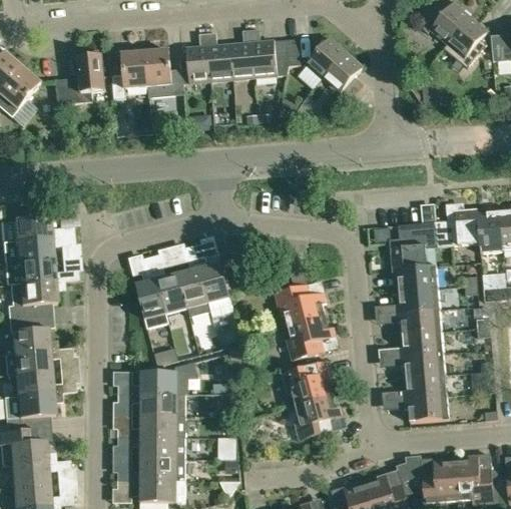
[(429,28),(446,42),(468,16),(451,1),(443,11),(433,4),(417,24),(426,31),(429,28)]
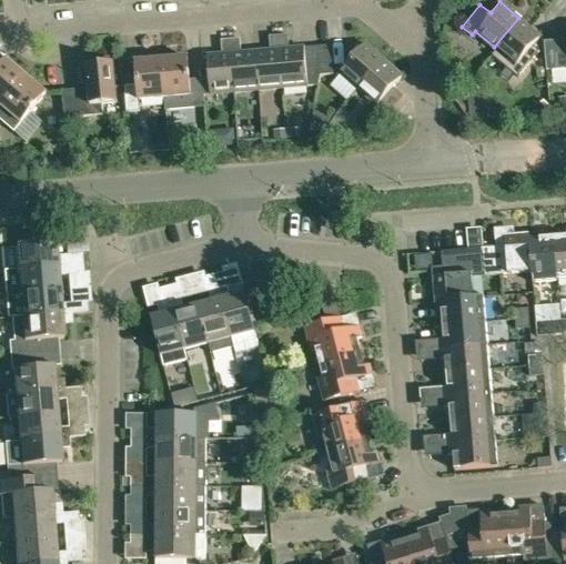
[(524,49),(529,42),(537,33),(518,18),(494,47),(488,53),(513,76),(531,56),(524,49)]
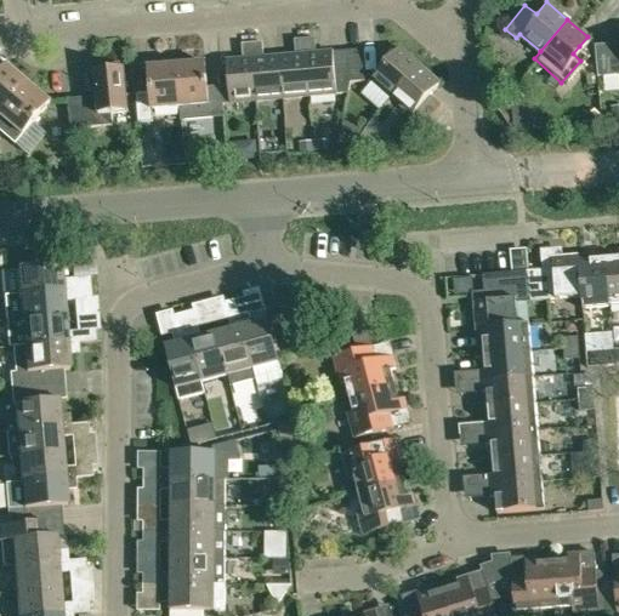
[(347,78),(345,47),(313,50),(312,34),(301,35),(306,92),(345,89),(347,78)]
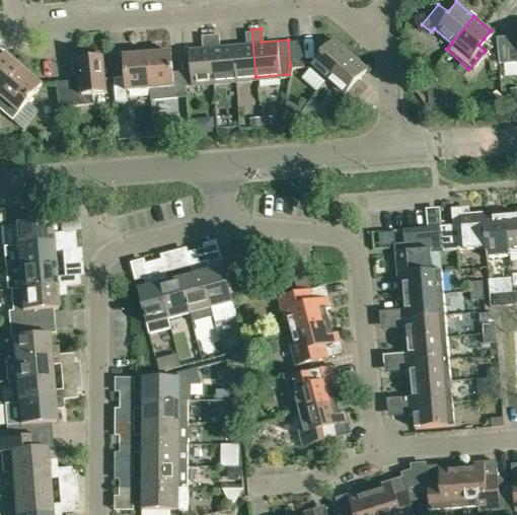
[(234,79),(255,77),(251,29),(243,29),(244,43),(231,44),(234,79)]
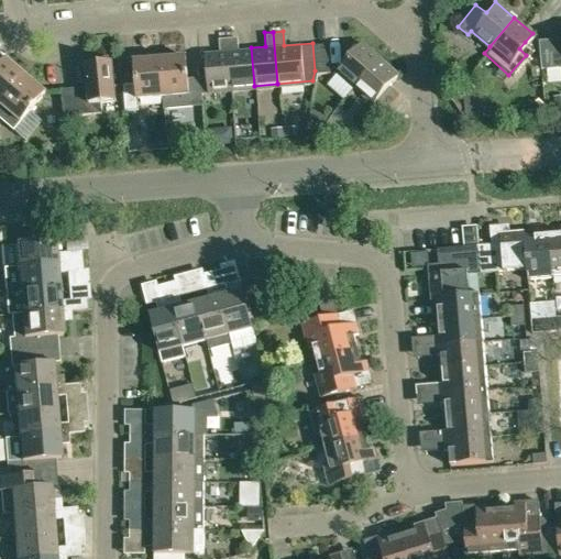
[(230,88),(226,35),(217,36),(218,51),(202,52),(206,90),(230,88)]
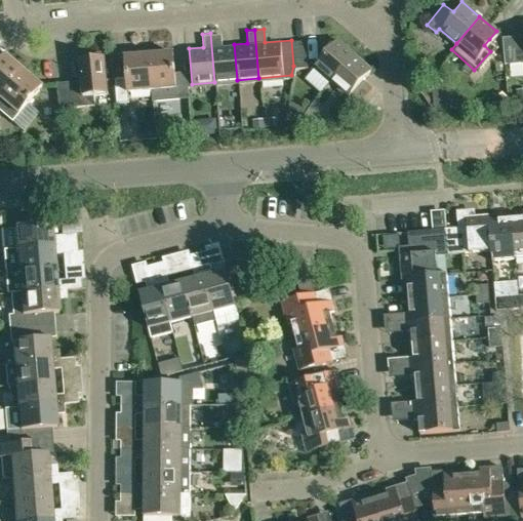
[(214,82),(237,80),(234,44),(220,45),(219,33),(210,33),(214,82)]
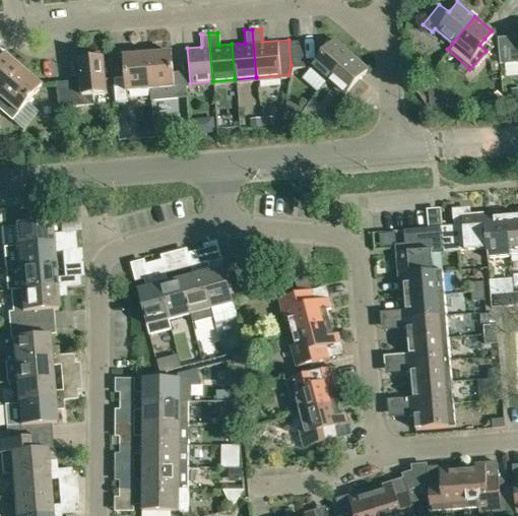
[(510,60),(517,59),(517,33),(508,34),(510,60)]
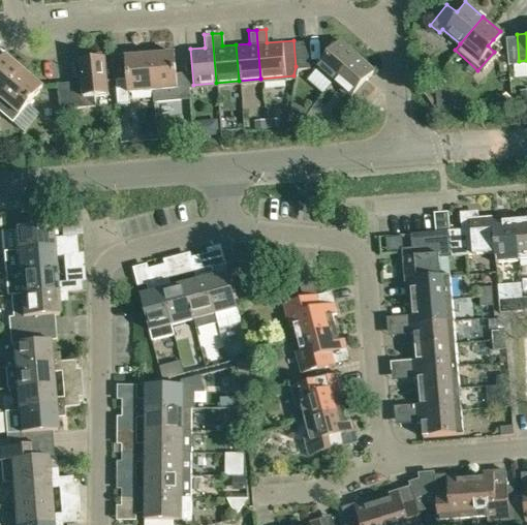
[(519,61),(517,34),(504,35),(506,62),(519,61)]
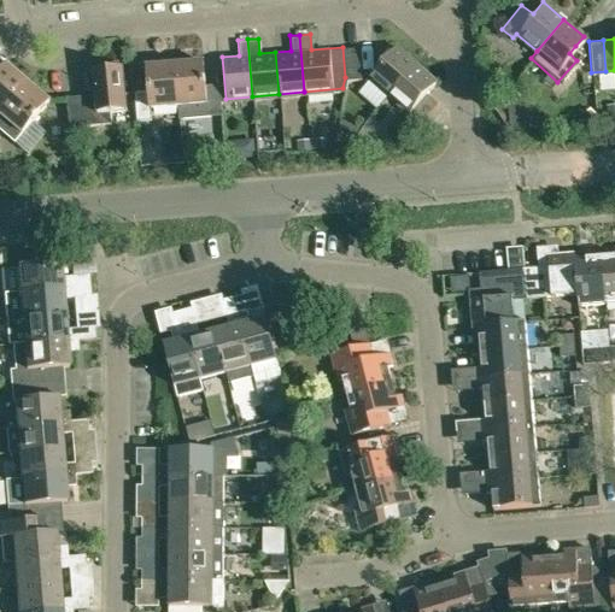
[(365,75),(386,93),(414,62),(393,43),(365,75)]
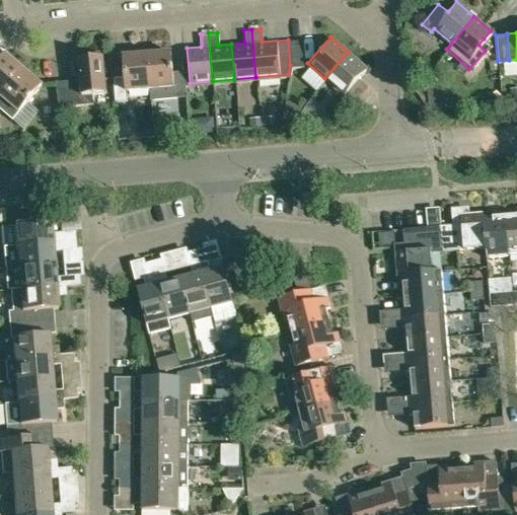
[(300,38),(288,40),(290,65),(302,64),(300,38)]
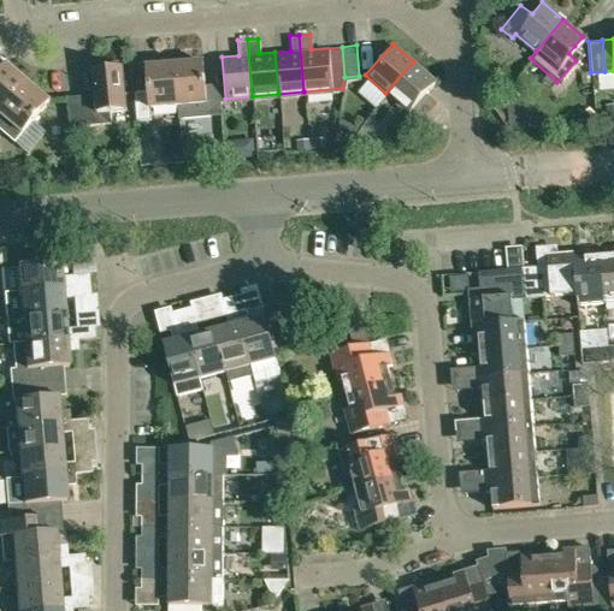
[(120,65),(118,65),(118,58),(92,60),(93,67),(90,67),(93,92),(78,93),(82,123),(108,120),(107,108),(124,107),(120,65)]
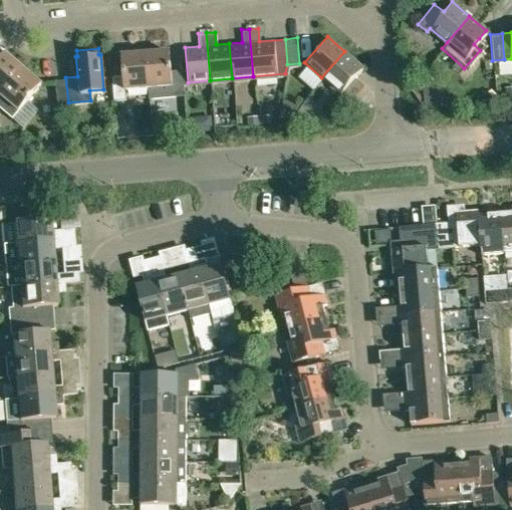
[(168,48),(144,50),(147,85),(170,83),(172,103),(184,102),(181,67),(169,68),(168,48)]
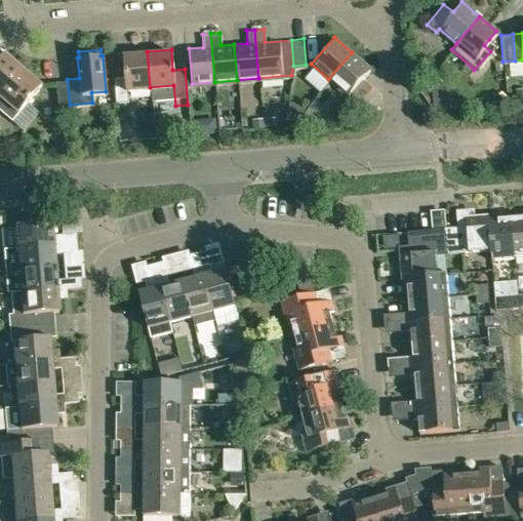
[(0,94),(22,68),(3,51),(0,55),(0,94)]
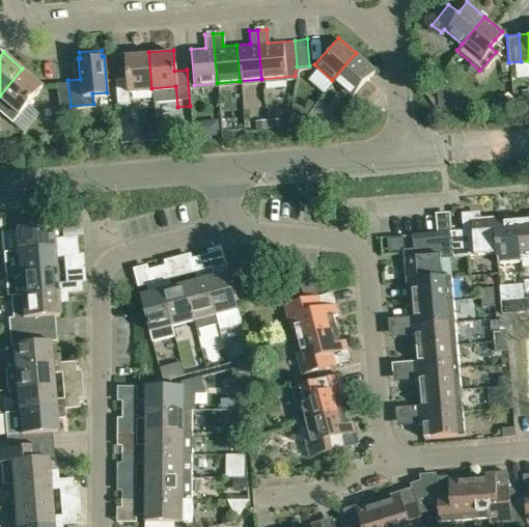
[(128,90),(151,88),(148,52),(124,54),(126,75),(113,76),(116,102),(129,101),(128,90)]
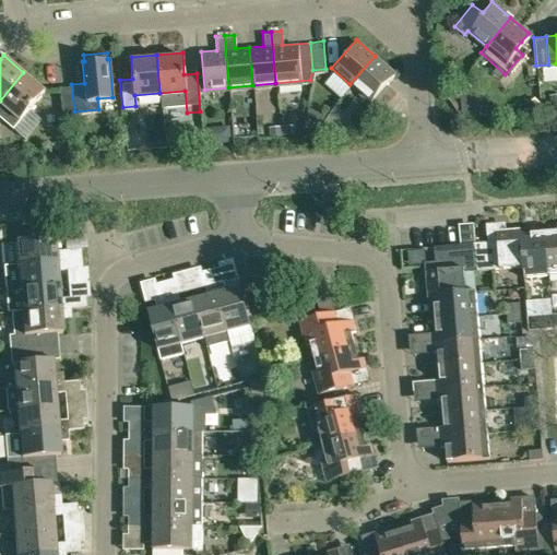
[(393,92),(382,84),(393,72),(375,56),(350,84),(368,101),(365,104),(375,113),(393,92)]
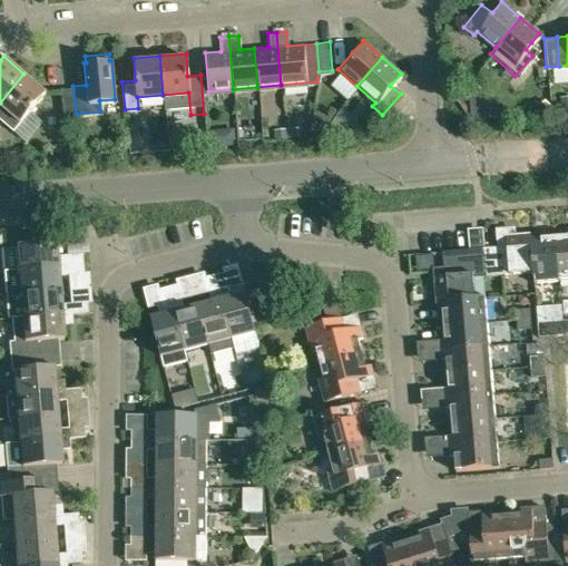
[(23,74),(0,103),(0,118),(12,128),(43,90),(23,74)]
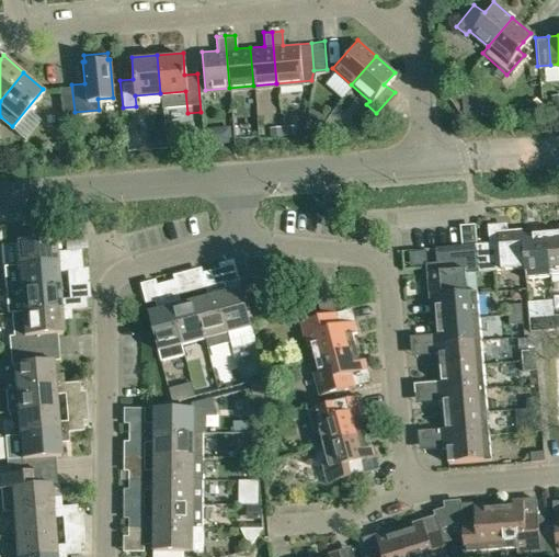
[(61,113),(75,112),(71,84),(58,86),(61,113)]
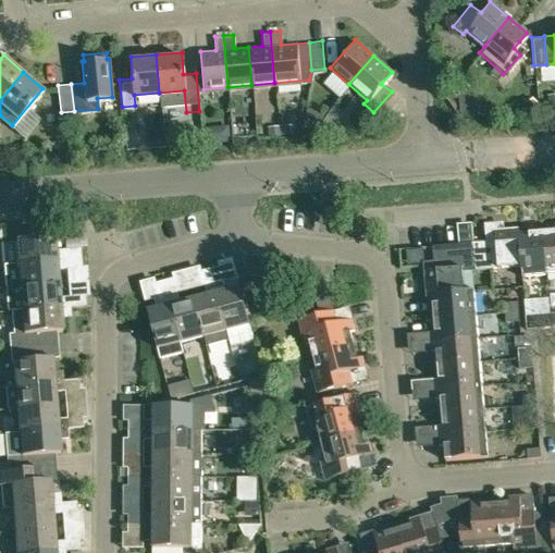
[(554,90),(544,93),(545,101),(554,100),(554,90)]
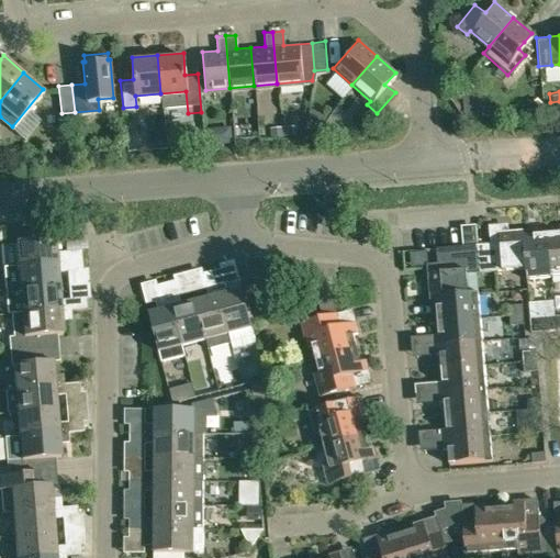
[(293,124),(281,125),(281,135),(294,134),(293,124)]
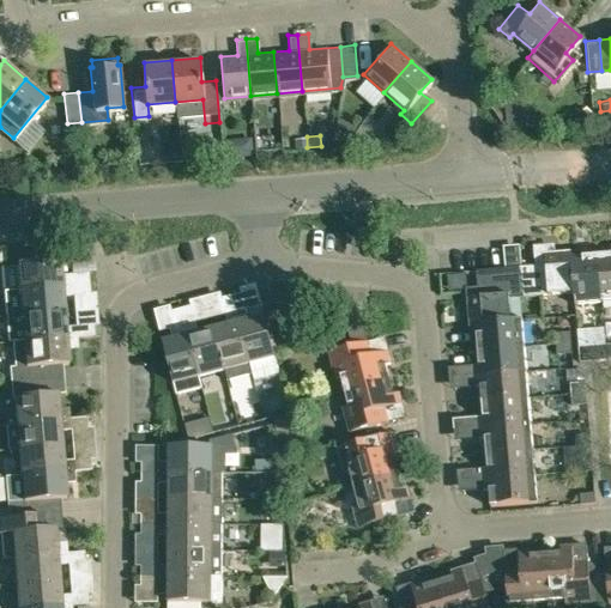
[(249,137),(221,139),(222,156),(222,157),(250,154),(250,153),(249,137)]
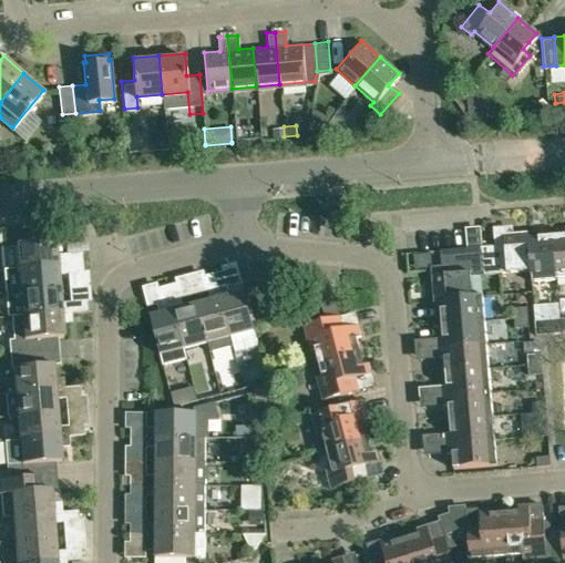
[(284,126),(271,128),(273,137),(284,136),(284,126)]
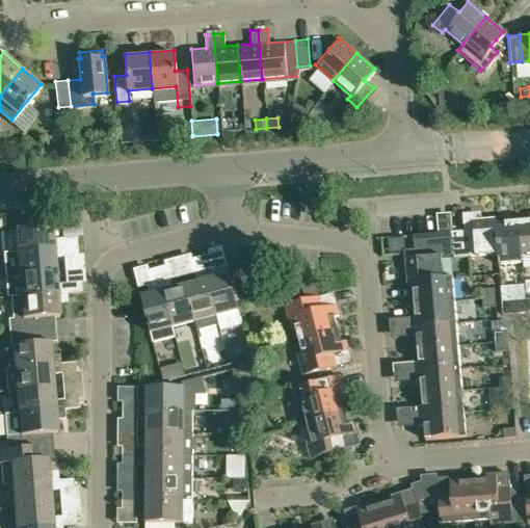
[(473,227),(451,229),(453,256),(497,252),(495,214),(472,216),(473,227)]
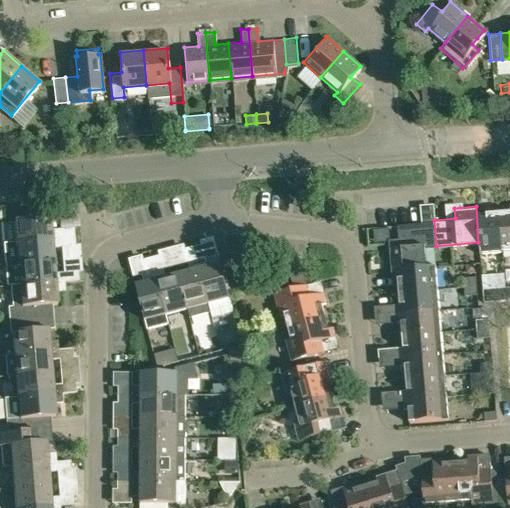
[(479,252),(500,250),(497,210),(478,211),(477,206),(476,206),(478,242),(479,252)]
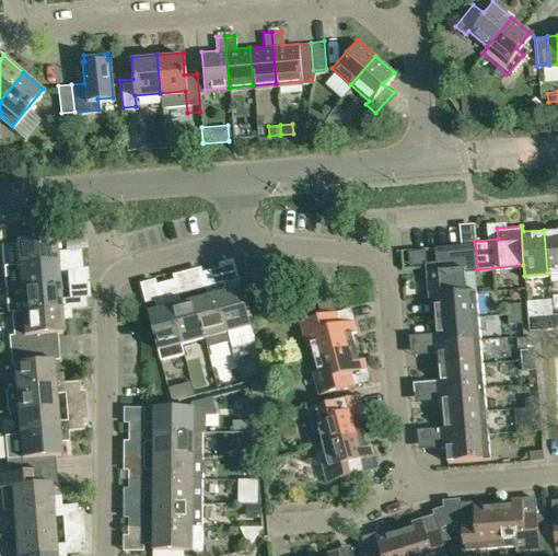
[(557,228),(544,230),(547,274),(557,273),(557,228)]
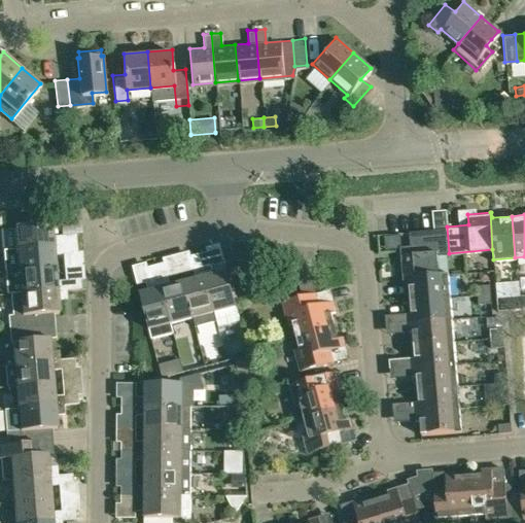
[(73,233),(59,234),(50,235),(49,220),(13,223),(14,246),(73,241),(73,233)]
